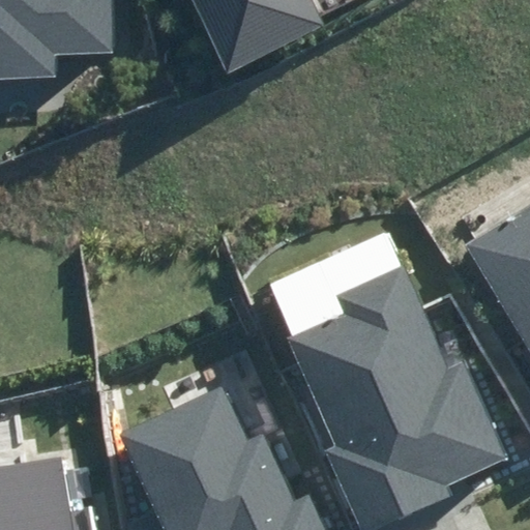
[(0,0),(0,79),(55,79),(55,54),(113,53),(111,0),(0,0)]
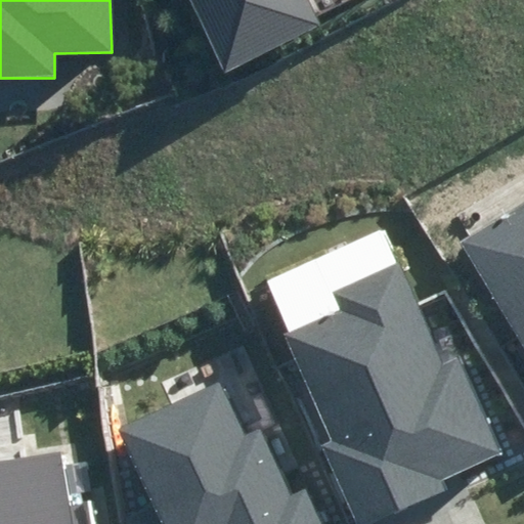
[(194,0),(229,69),(318,26),(305,0),(194,0)]
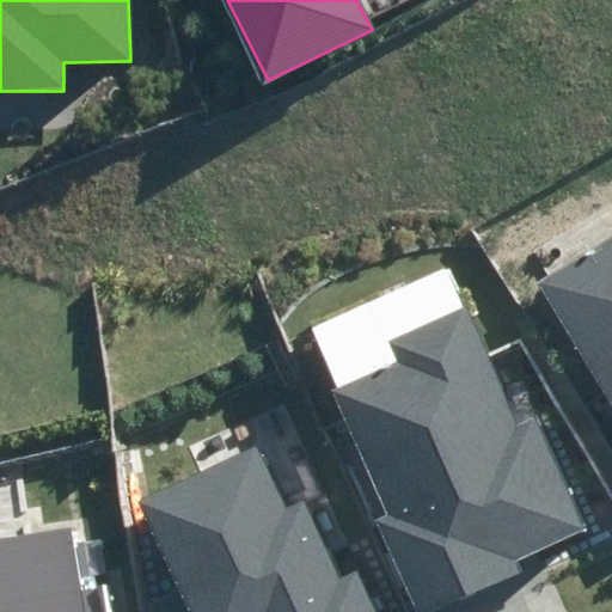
[(611,236),(536,281),(611,411),(611,236)]
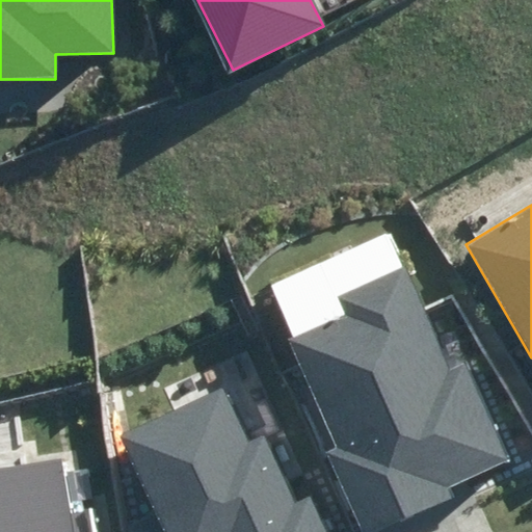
[(323,451),(361,531),(373,531),(451,497),(447,486),(508,458),(461,357),(443,367),(397,268),(335,296),(344,316),(290,341),(338,445),(323,451)]
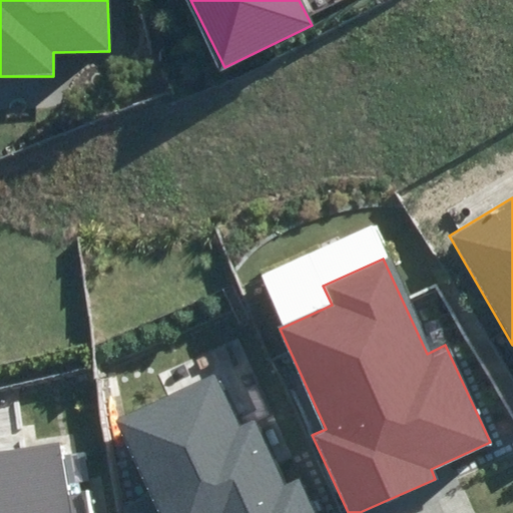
[(317,512),(304,481),(285,489),(255,420),(236,427),(214,375),(116,416),(149,495),(125,505),(127,512),(317,512)]
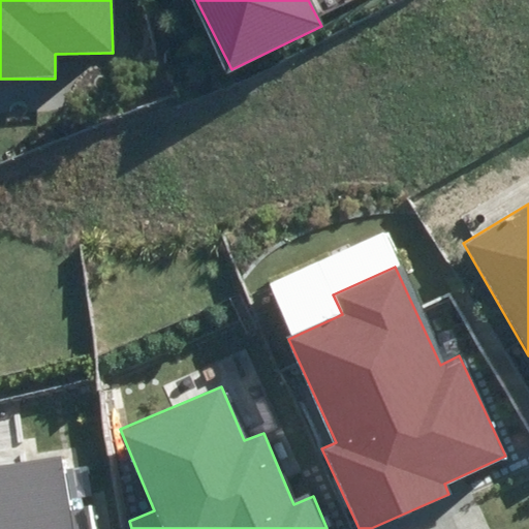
[(0,528),(74,528),(63,460),(0,469),(0,528)]
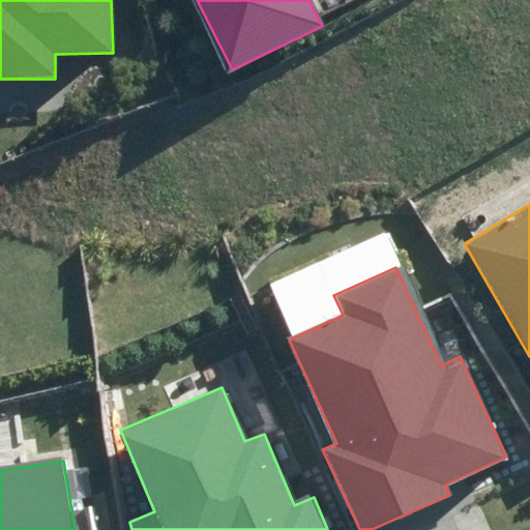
All buildings are outlined.
